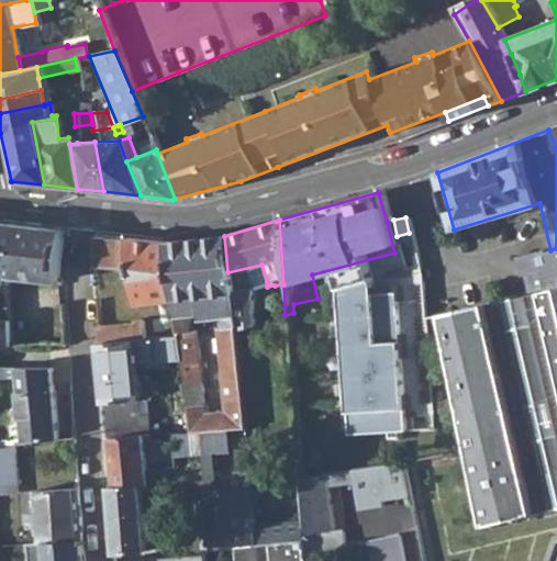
[(2,224),(2,275),(53,281),(53,278),(58,231),(2,224)]
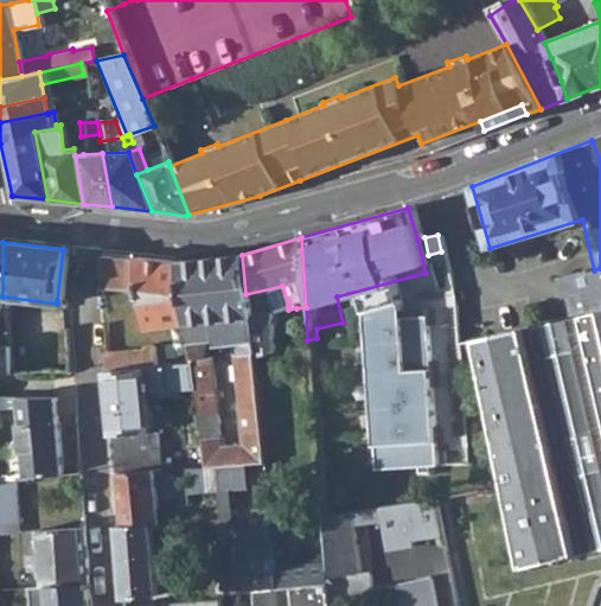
[(96,289),(127,291),(127,256),(97,253),(96,289)]
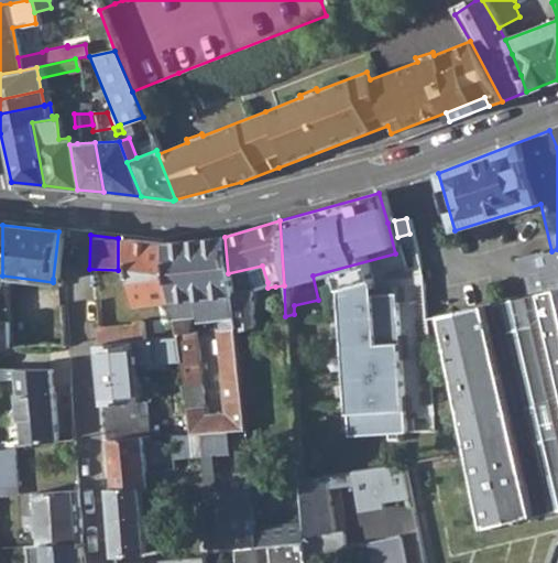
[(225,237),(192,240),(164,244),(172,303),(175,336),(177,355),(186,436),(242,432),(230,301),(228,273),(225,237)]
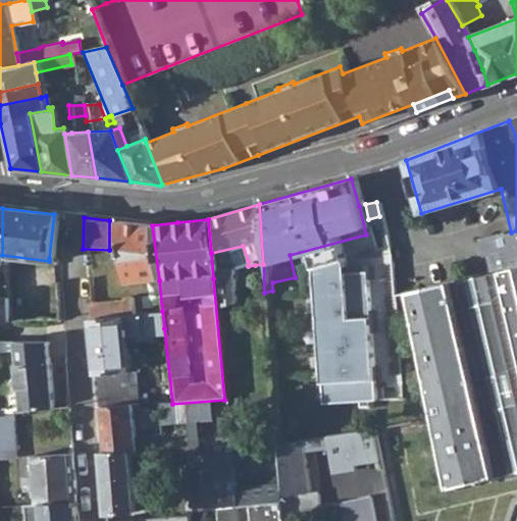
[(122,284),(159,280),(152,225),(115,221),(117,250),(122,284)]
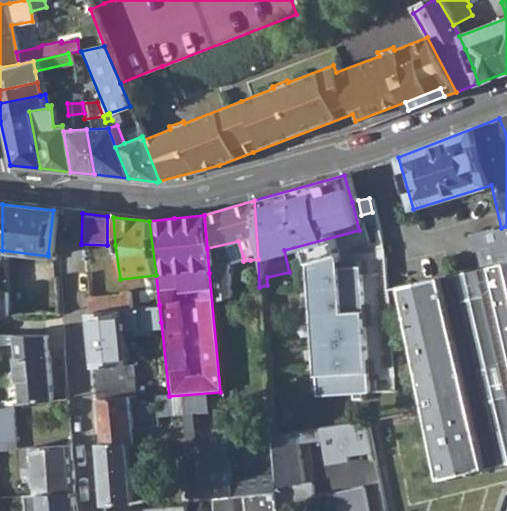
[(488,229),(495,265),(506,262),(506,226),(501,228),(489,230),(488,229)]
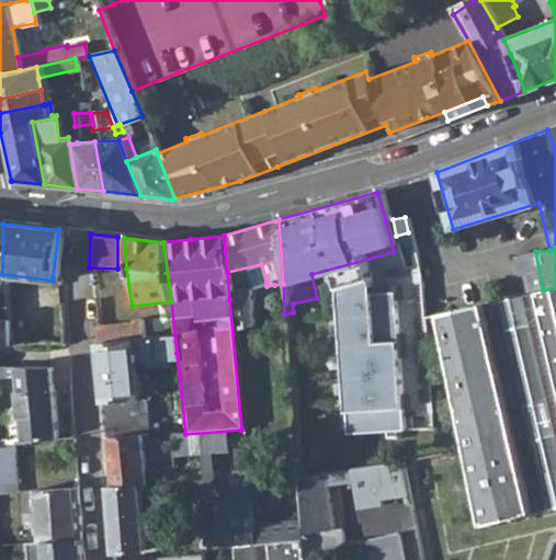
[(404,250),(394,252),(400,275),(409,273),(404,250)]
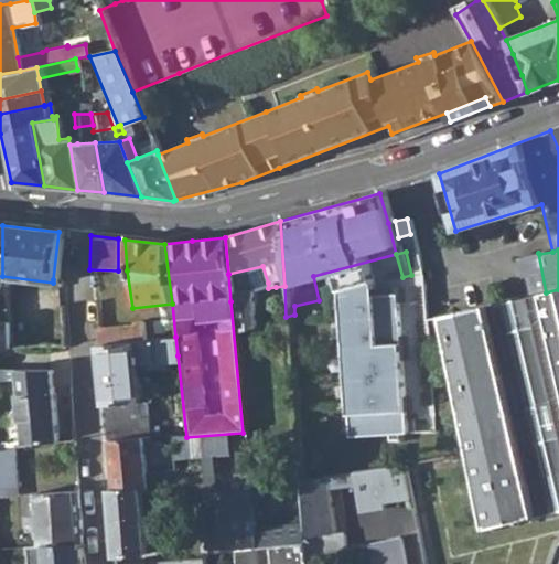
[(243,290),(250,289),(268,288),(268,283),(262,266),(228,274),(230,291),(243,290)]
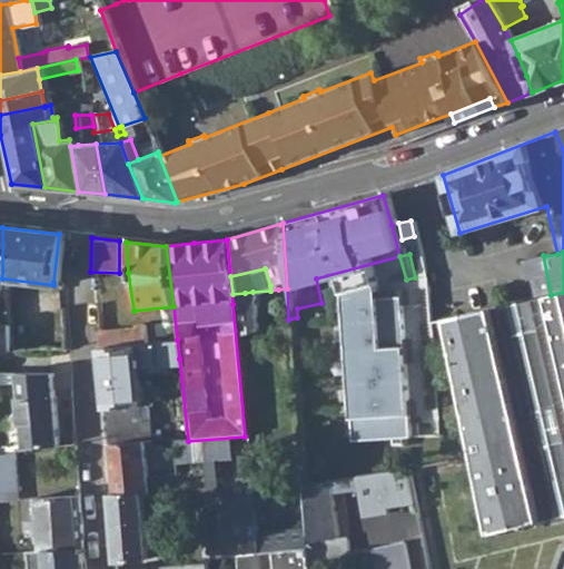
[(342,292),(350,440),(407,437),(399,296),(376,297),(376,282),(342,292)]
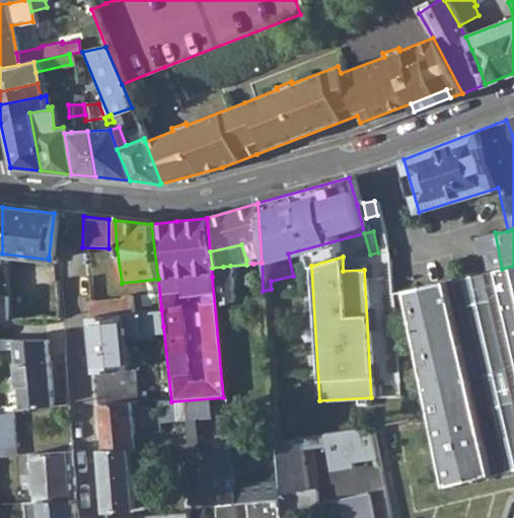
[(232,300),(230,266),(223,267),(212,268),(212,277),(215,301),(232,300)]
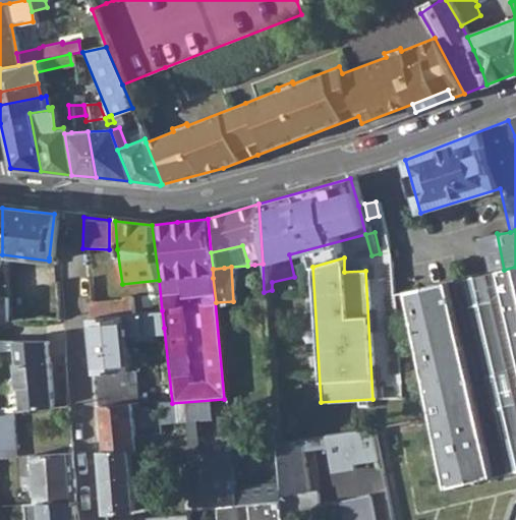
[(434,418),(447,486),(515,470),(515,267),(504,270),(485,274),(407,291),(434,418)]
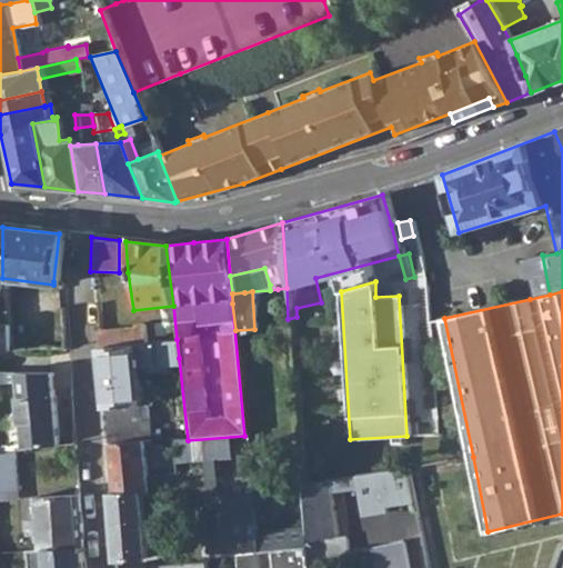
[(133,345),(142,342),(141,325),(131,326),(130,329),(94,334),(96,348),(133,345)]
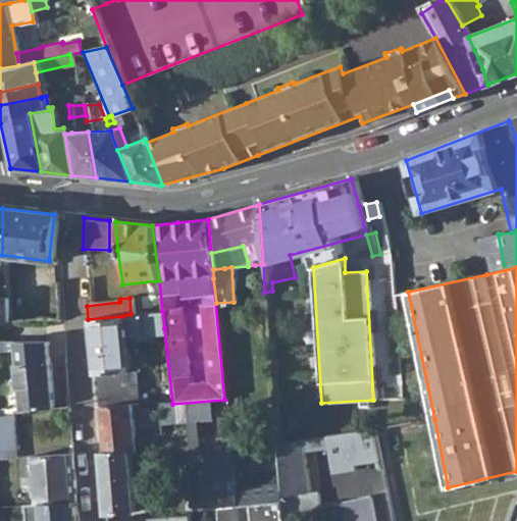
[(162,311),(135,314),(136,333),(149,332),(152,330),(164,328),(162,311)]
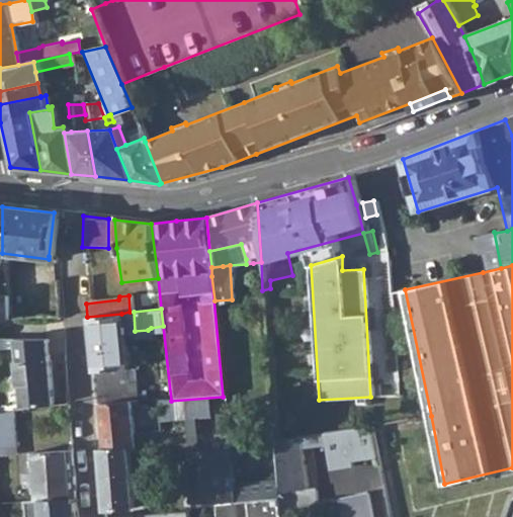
[(130,312),(121,314),(122,332),(135,331),(134,312),(130,312)]
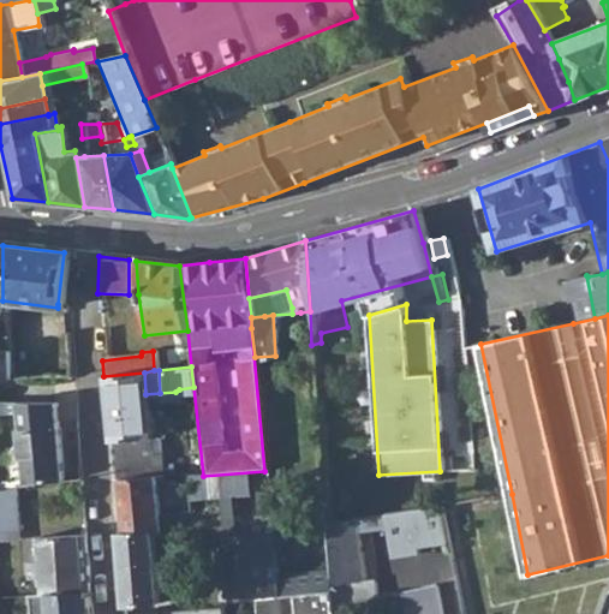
[(150,454),(145,394),(144,373),(103,376),(112,482),(118,482),(151,480),(161,478),(160,453),(150,454)]
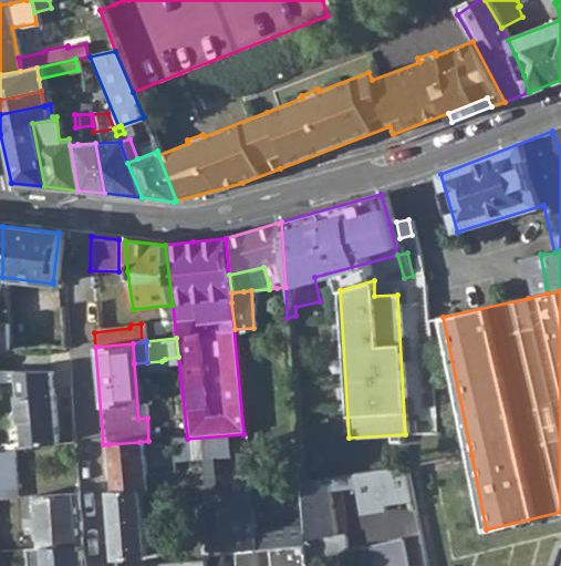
[(14,372),(20,446),(53,444),(48,374),(14,372)]
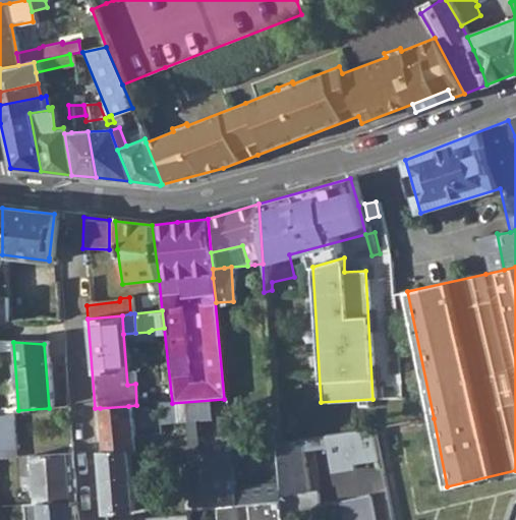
[(100,408),(103,453),(126,452),(132,452),(128,406),(100,408)]
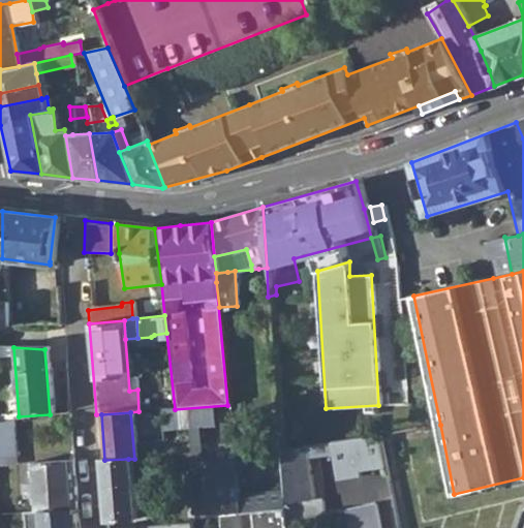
[(137,433),(139,443),(161,441),(161,432),(137,433)]
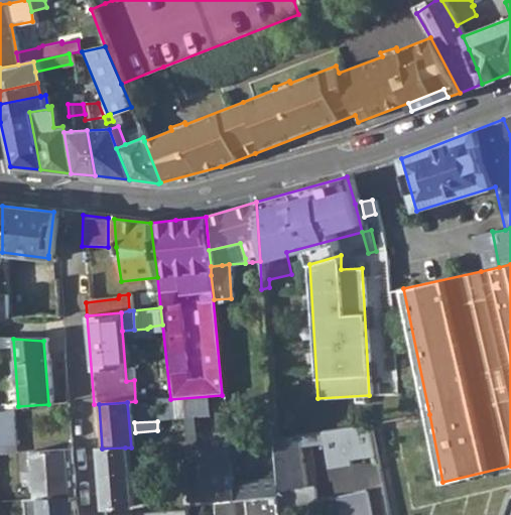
[(304,488),(297,455),(321,449),(317,432),(294,436),(272,440),(275,492),(304,488)]
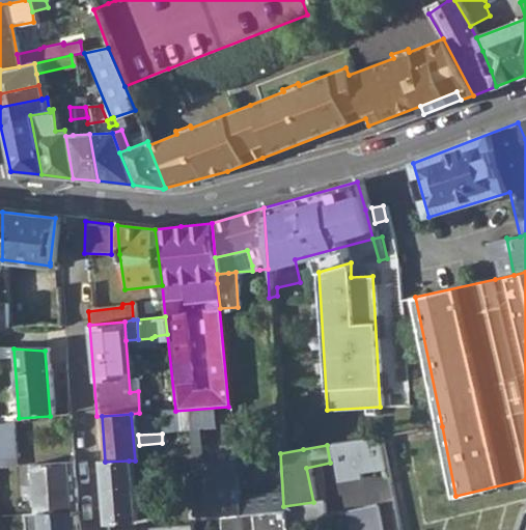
[(184,464),(189,520),(220,517),(223,515),(239,514),(233,462),(197,464),(197,458),(183,459),(184,464)]
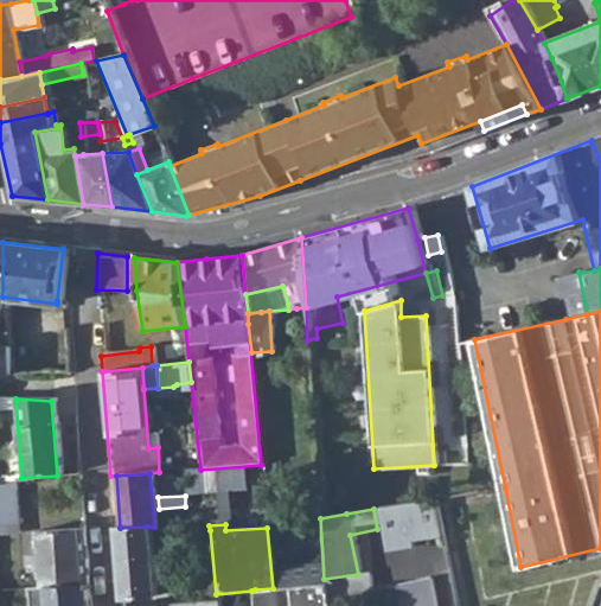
[(114,529),(120,599),(153,595),(147,527),(120,528),(114,529)]
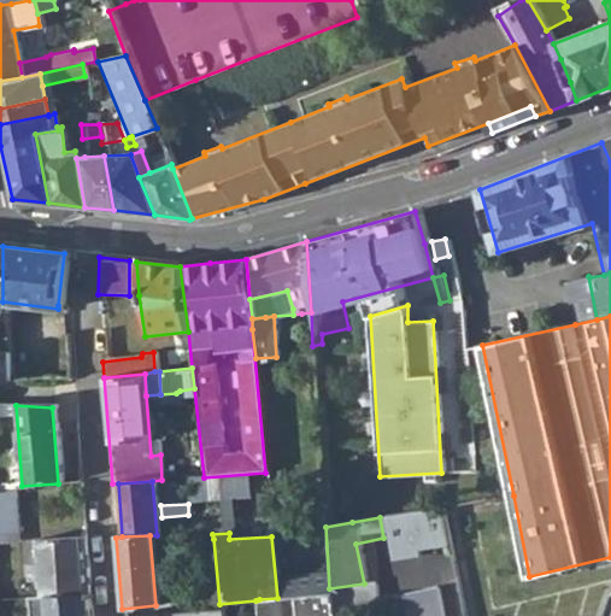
[(35,581),(35,597),(84,594),(81,537),(31,540),(34,564),(28,564),(28,582),(35,581)]
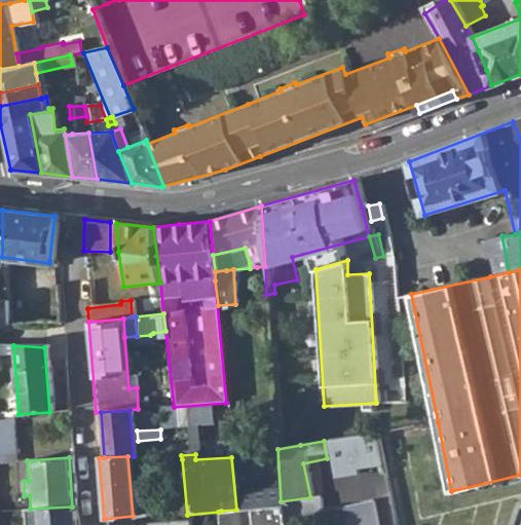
[(310,497),(281,501),(283,524),(289,524),(315,520),(321,516),(319,497),(310,497)]
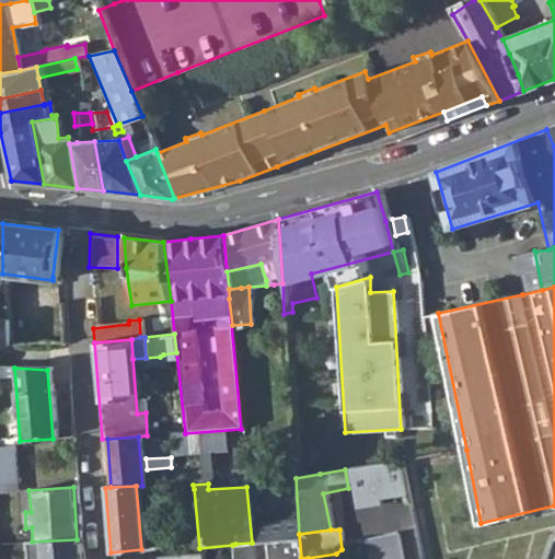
[(361,542),(365,558),(399,558),(394,535),(361,542)]
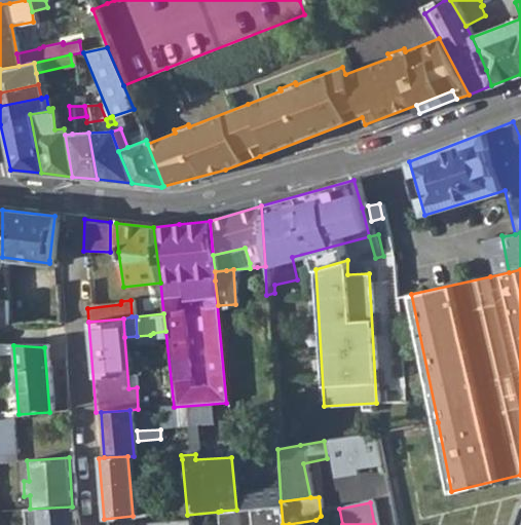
[(281,504),(245,509),(236,510),(221,511),(218,512),(219,524),(283,524),(281,504)]
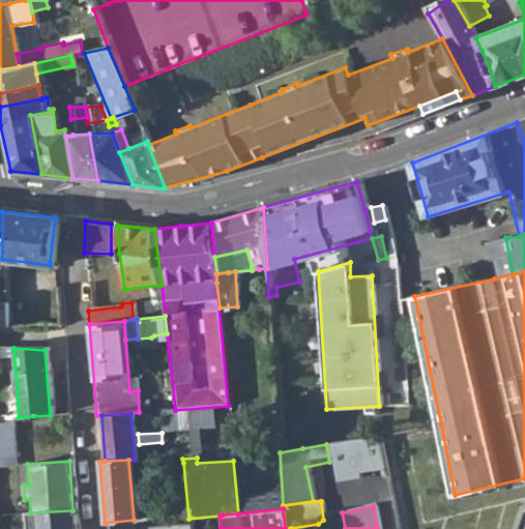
[(74,528),(73,510),(30,512),(20,513),(20,528),(74,528)]
